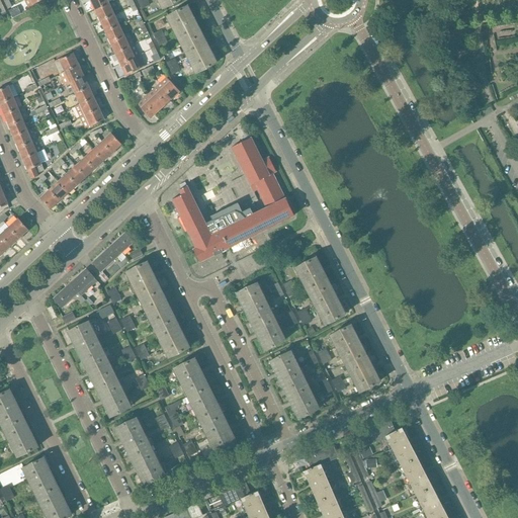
[(89,0),(95,10),(109,3),(106,0),(89,0)]
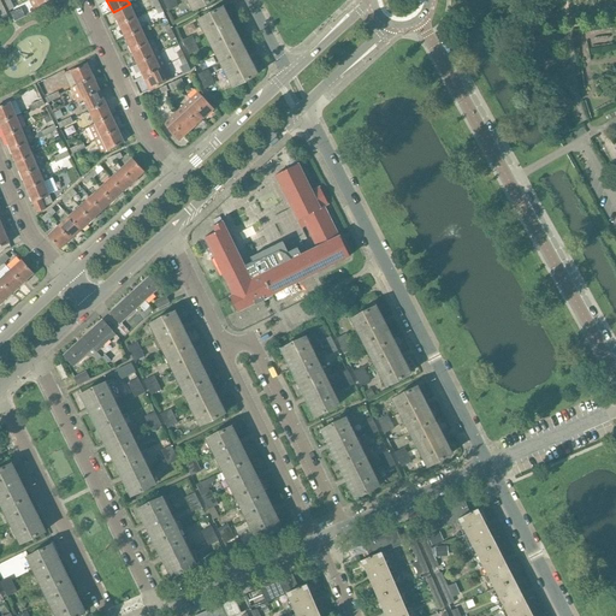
[(161,0),(167,11),(178,6),(175,0),(161,0)]
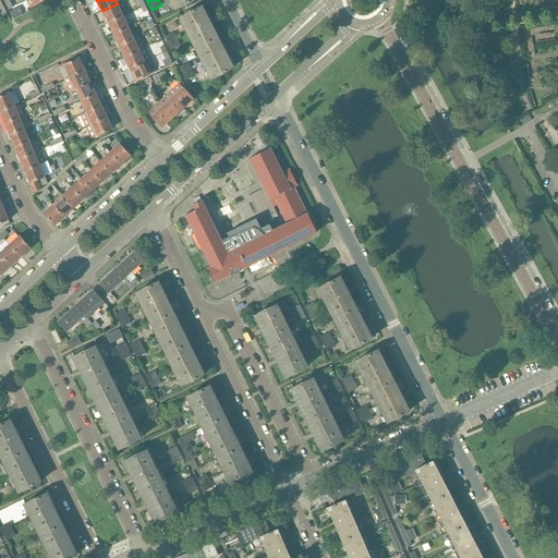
[(171,0),(177,10),(194,0),(171,0)]
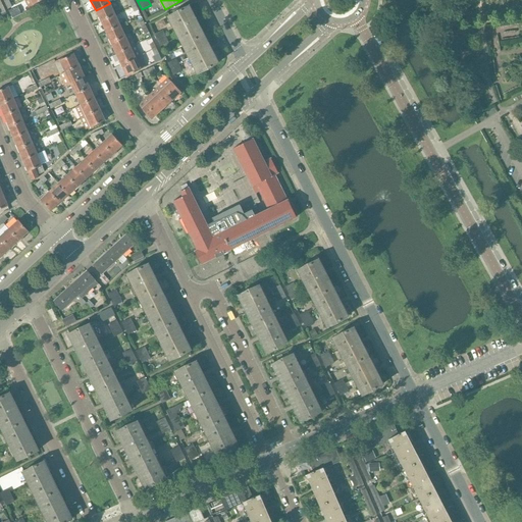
[(115,14),(110,3),(96,10),(101,21),(115,14)]
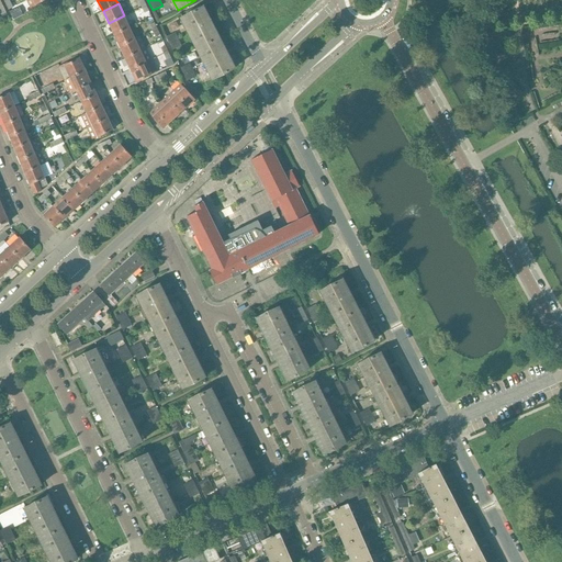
[(198,48),(217,37),(203,9),(202,7),(198,9),(182,18),(198,48)]
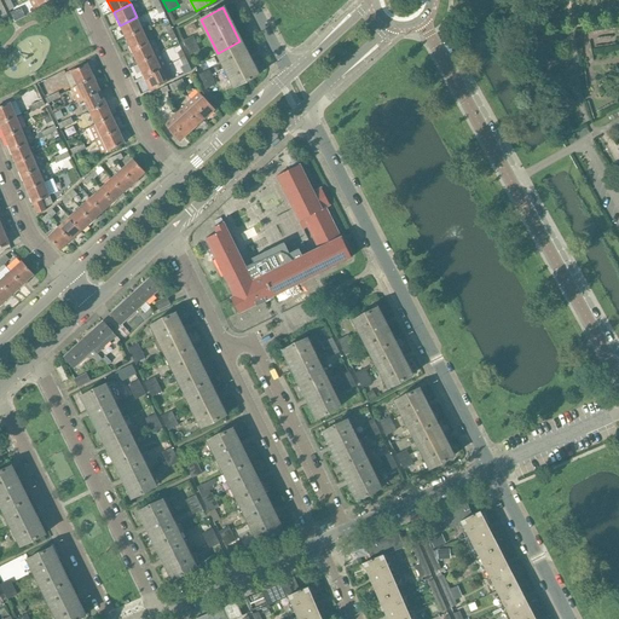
[(143,30),(137,17),(120,25),(126,39),(143,30)]
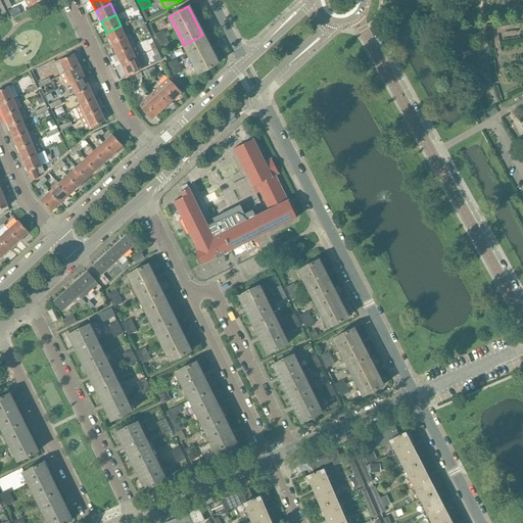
[(126,37),(121,26),(106,33),(111,43),(126,37)]
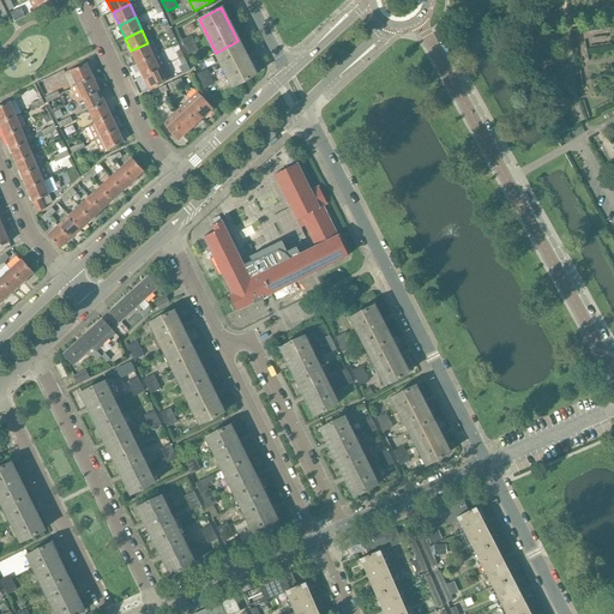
[(181,41),(187,55),(198,50),(192,36),(181,41)]
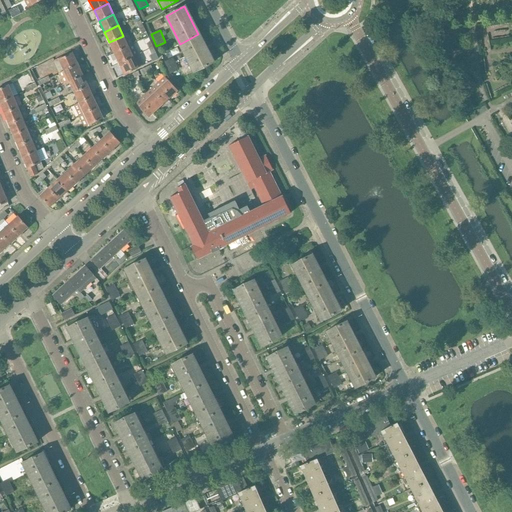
[(109,42),(114,53),(132,44),(127,33),(123,36),(109,42)]
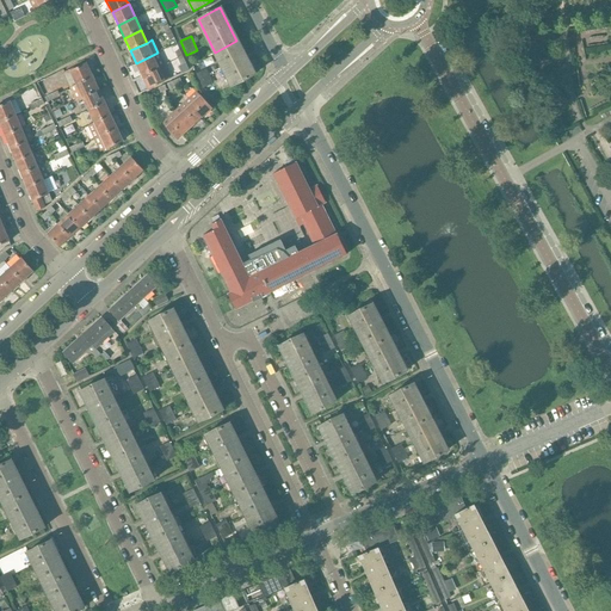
[(236,41),(215,53),(233,86),(254,75),(236,41)]
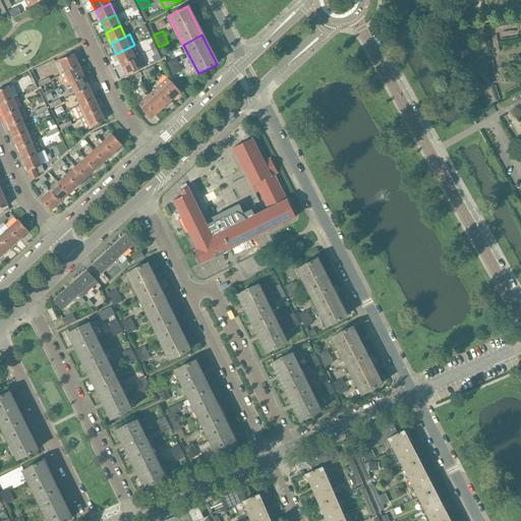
[(140,56),(134,45),(116,54),(121,65),(140,56)]
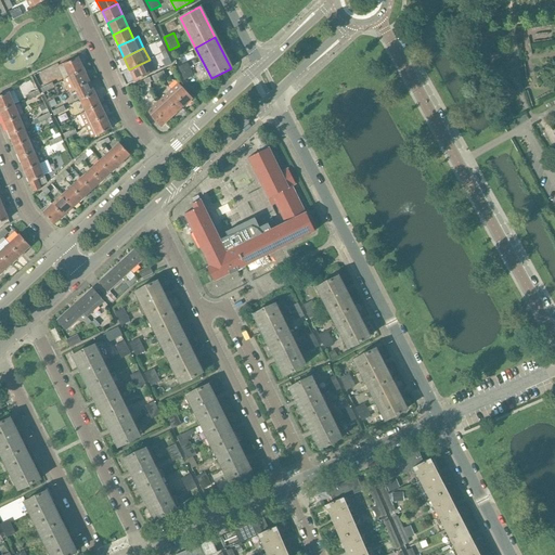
[(63,63),(68,77),(84,69),(78,57),(69,62),(68,61),(63,63)]
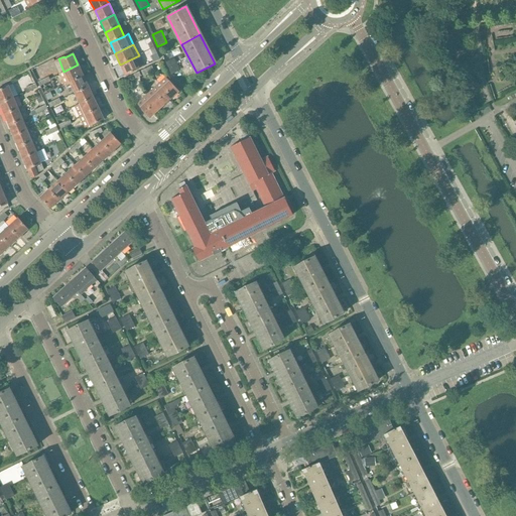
[(120,65),(125,75),(144,67),(139,55),(120,65)]
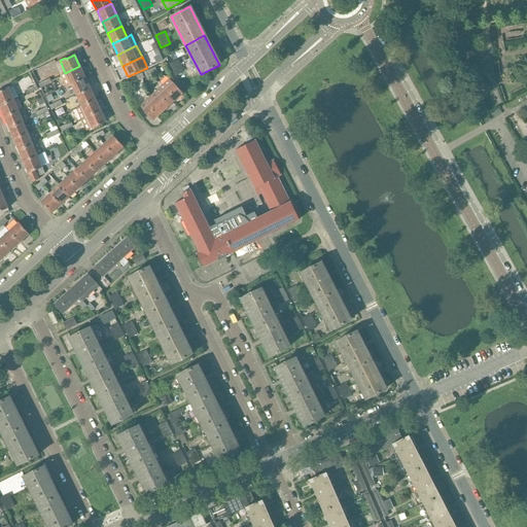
[(183,72),(178,60),(169,63),(175,76),(183,72)]
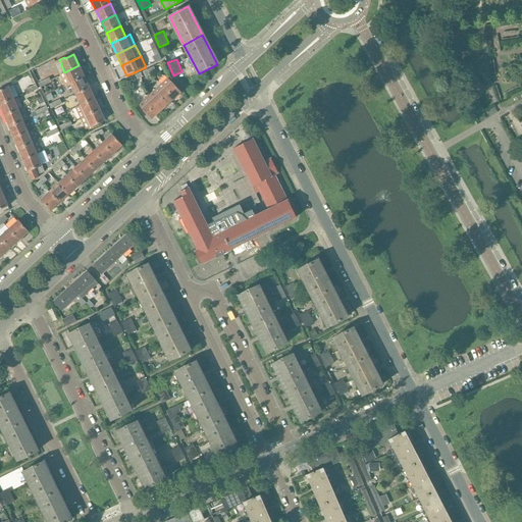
[(79,65),(64,72),(70,83),(85,76),(79,65)]
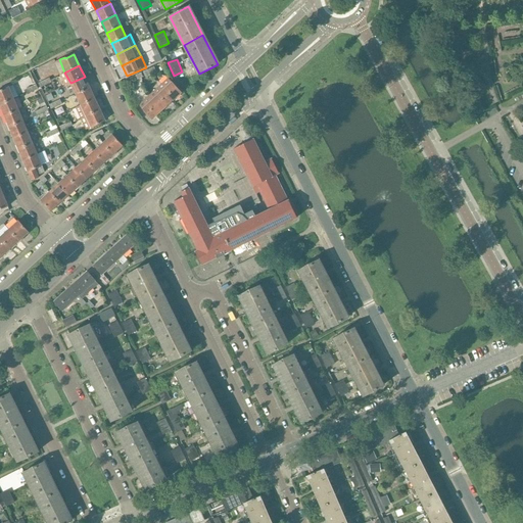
[(47,80),(49,84),(57,81),(55,76),(47,80)]
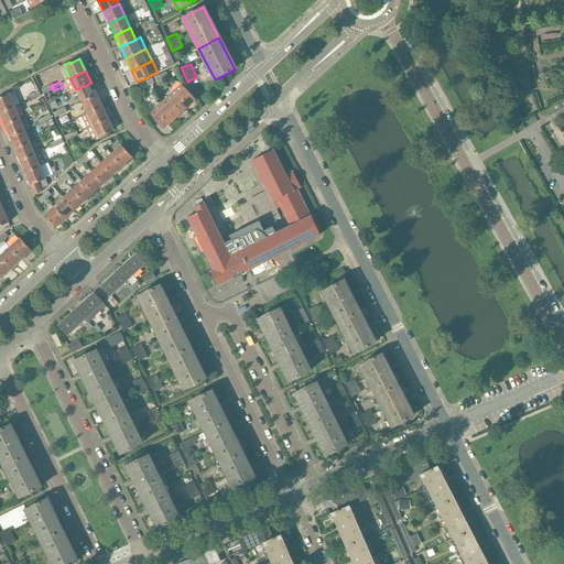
[(97,94),(91,83),(76,89),(80,101),(97,94)]
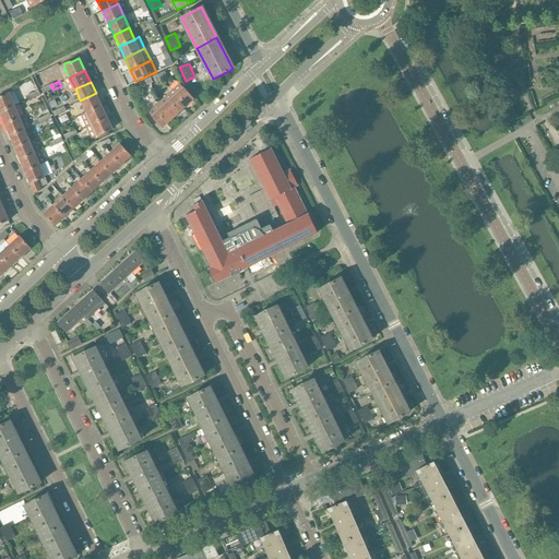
[(169,93),(183,108),(193,98),(179,83),(169,93)]
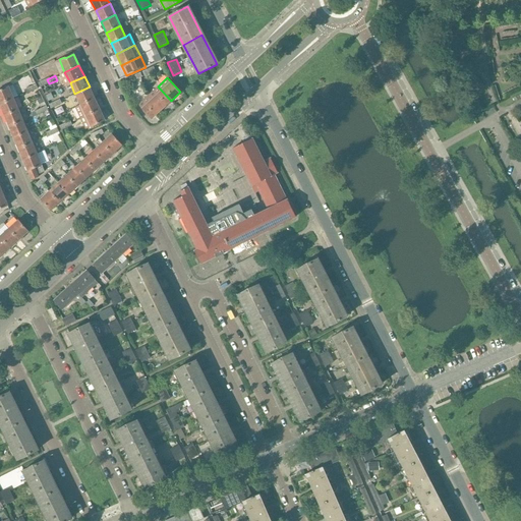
[(49,83),(47,79),(38,82),(40,88),(49,83)]
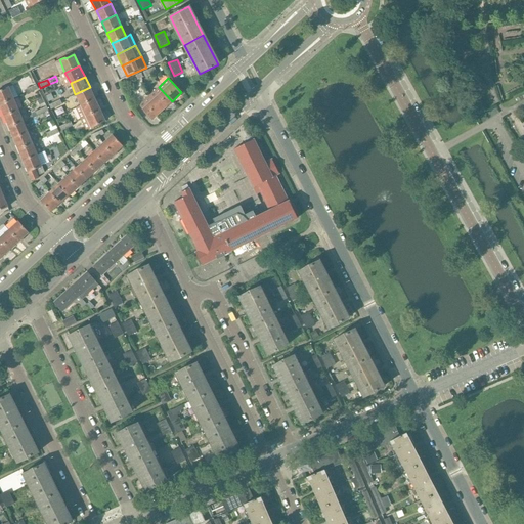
[(3,89),(0,90),(0,104),(13,99),(18,97),(13,84),(2,88),(3,89)]
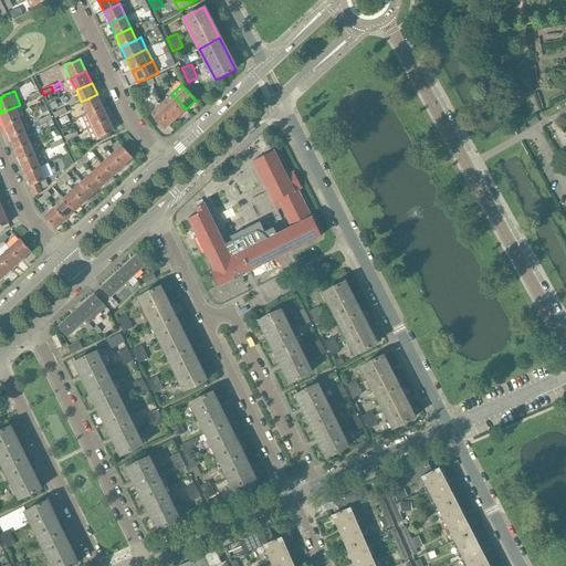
[(81,102),(87,114),(102,106),(97,94),(81,102)]
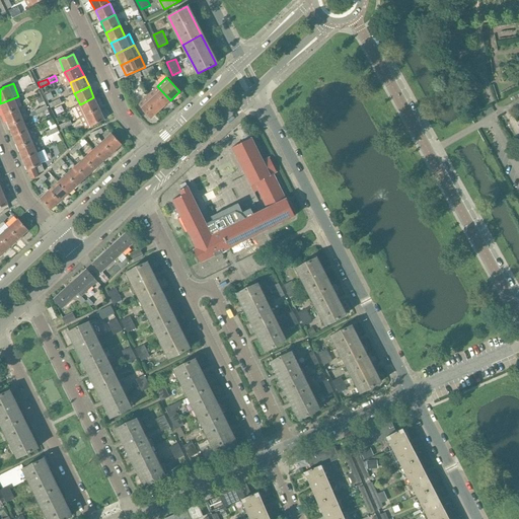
[(160,108),(170,100),(157,86),(147,95),(160,108)]
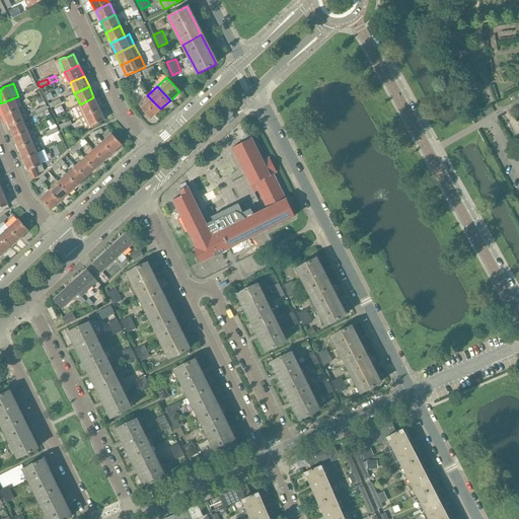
[(160,108),(147,95),(138,103),(151,118),(160,108)]
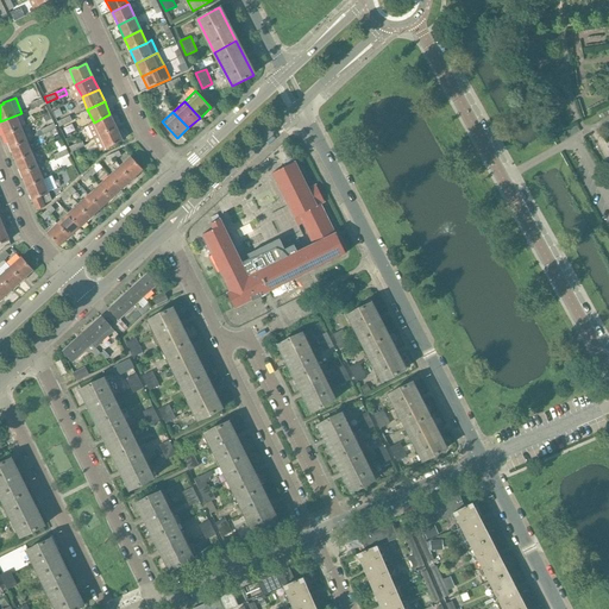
[(110,114),(94,123),(88,125),(94,138),(117,127),(110,114)]
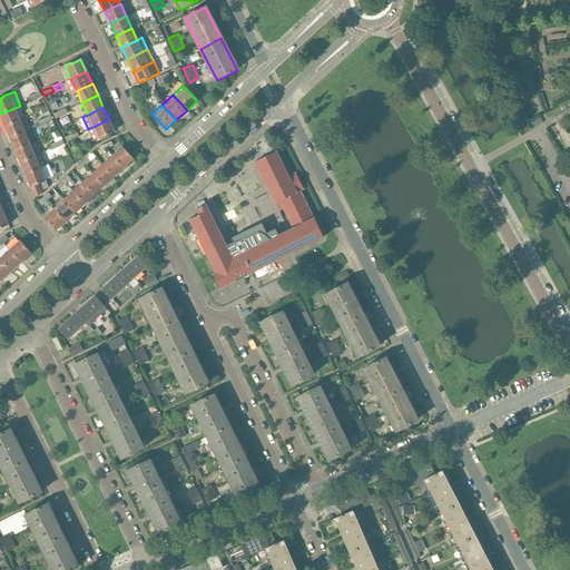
[(0,114),(0,116),(5,127),(20,120),(15,108),(0,114)]
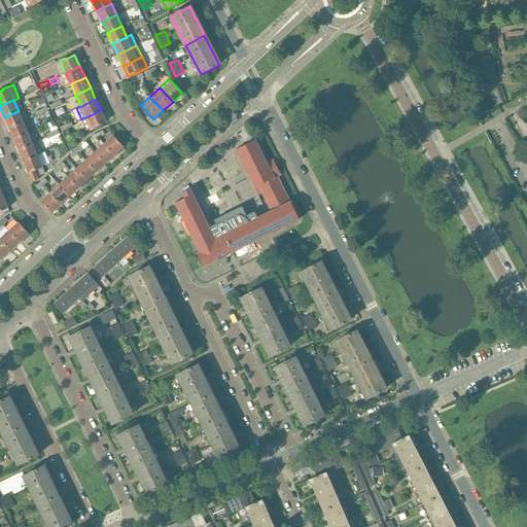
[(8,129),(24,123),(29,119),(24,109),(19,111),(4,117),(8,129)]
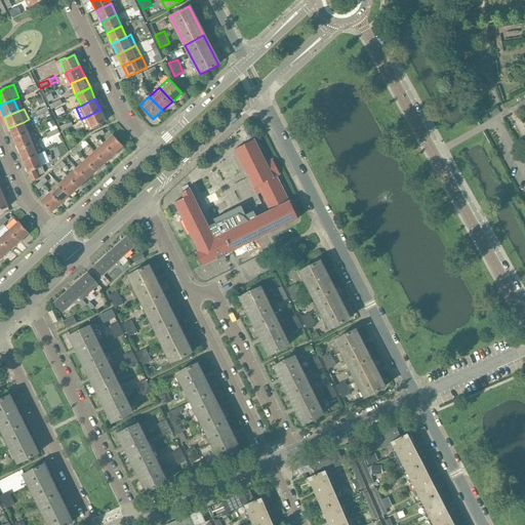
[(101,110),(81,119),(86,130),(106,121),(101,110)]
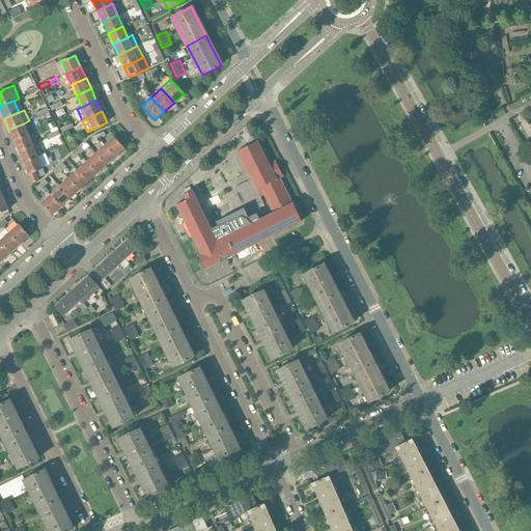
[(52,133),(54,137),(60,134),(57,128),(56,128),(53,121),(48,124),(52,133)]
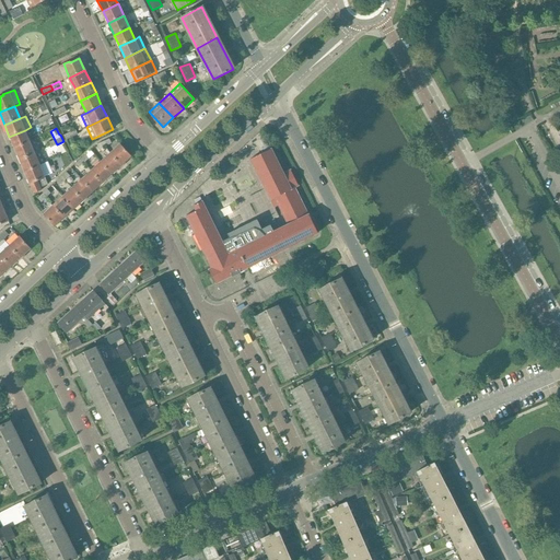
[(9,137),(14,148),(30,141),(25,130),(9,137)]
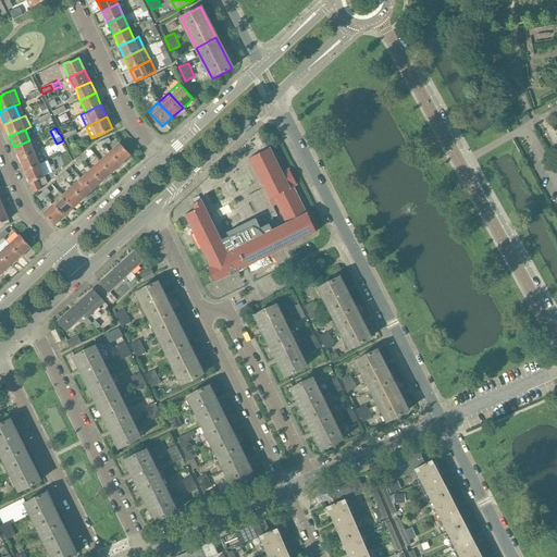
[(14,147),(20,159),(40,150),(35,138),(29,140),(14,147)]
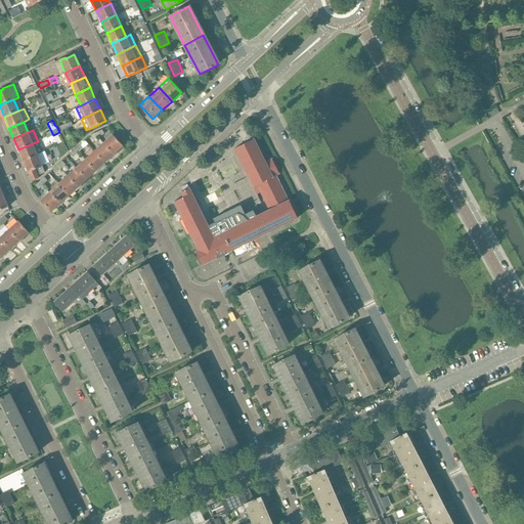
[(102,143),(114,155),(123,146),(112,134),(102,143)]
